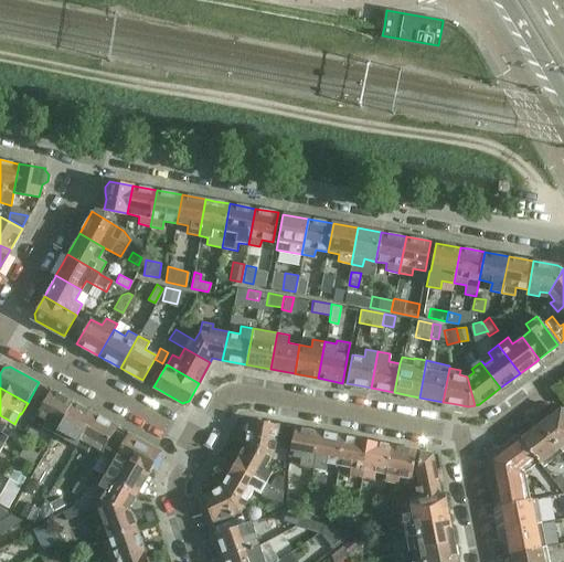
[(72,401),(51,389),(44,401),(38,411),(36,413),(48,419),(44,426),(54,432),(72,401)]
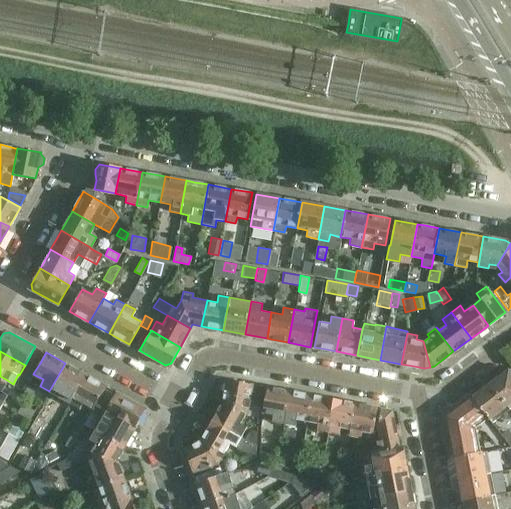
[(32,359),(27,368),(34,372),(40,363),(32,359)]
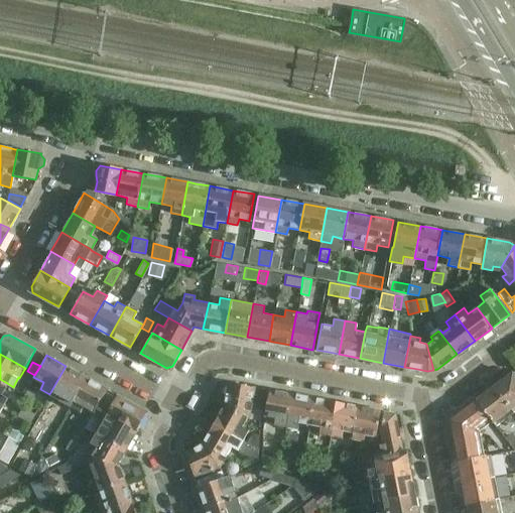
[(86,377),(66,366),(49,394),(71,405),(86,377)]
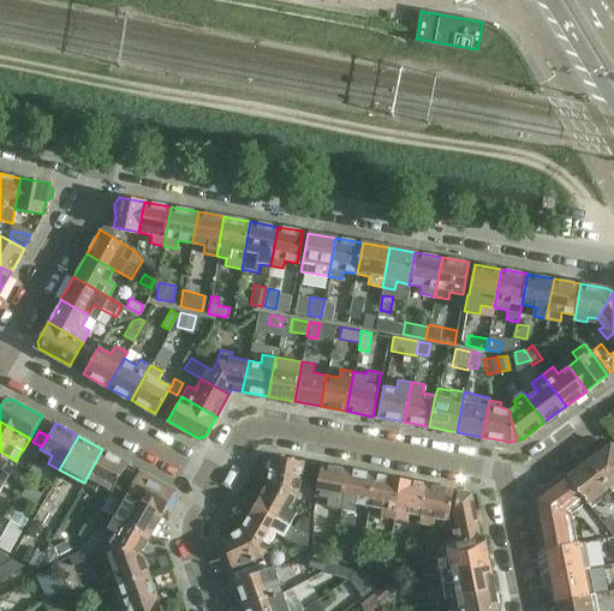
[(31,441),(27,450),(36,455),(40,449),(41,447),(33,442),(31,441)]
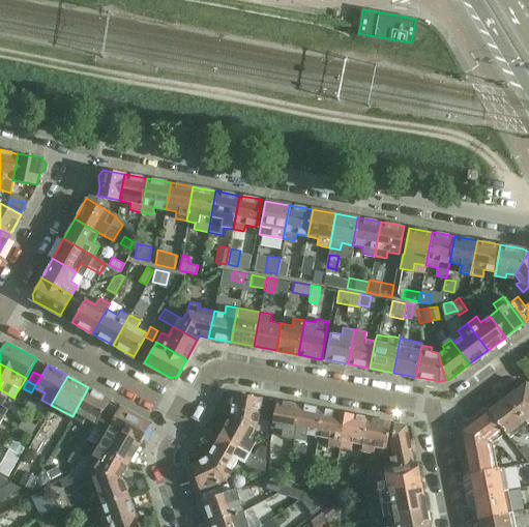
[(528,384),(527,382),(508,396),(528,422),(528,421),(528,384)]
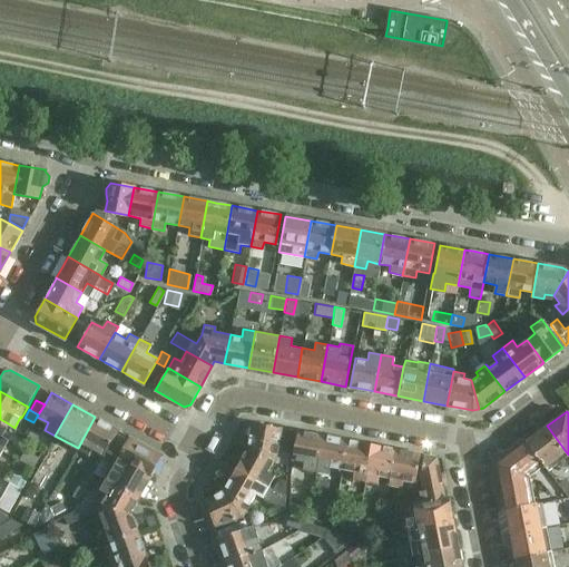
[(95,417),(78,448),(89,455),(91,449),(102,456),(105,450),(117,429),(115,428),(105,422),(95,417)]
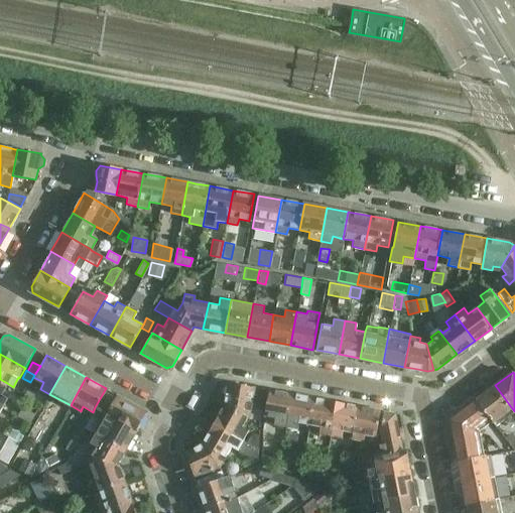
[(0,405),(3,407),(8,397),(2,393),(7,383),(0,379),(0,405)]
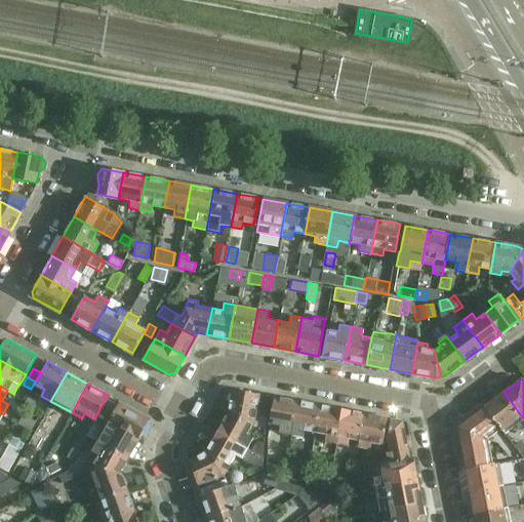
[(233,389),(229,410),(259,428),(264,428),(266,416),(254,414),(258,394),(233,389)]
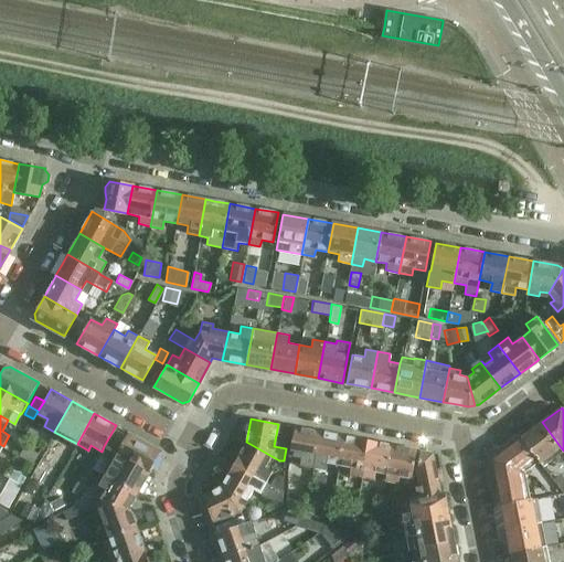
[(542,422),(523,436),(538,456),(536,457),(543,466),(563,451),(542,422)]
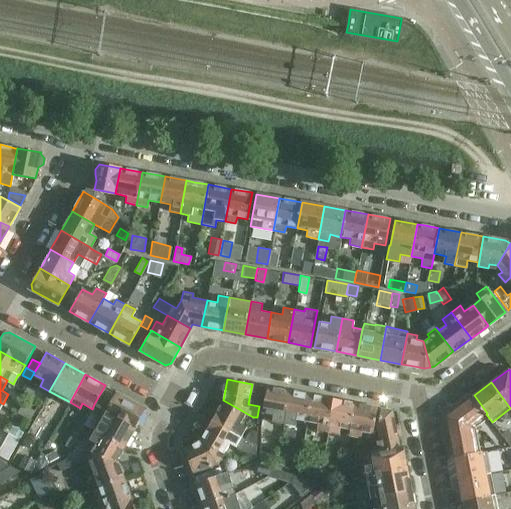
[(27,385),(24,390),(32,395),(34,390),(27,385)]
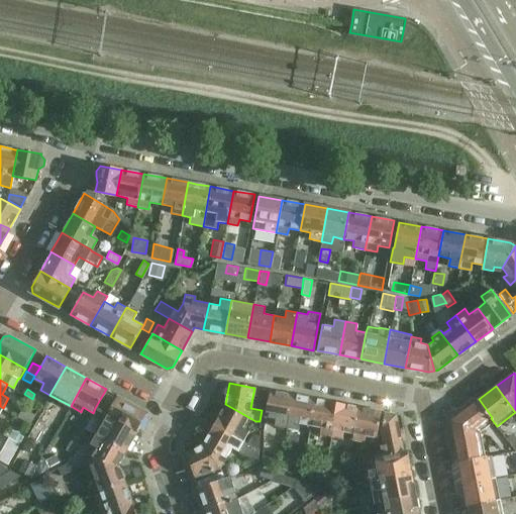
[(143,410),(117,395),(106,389),(95,408),(106,414),(136,430),(145,415),(143,410)]
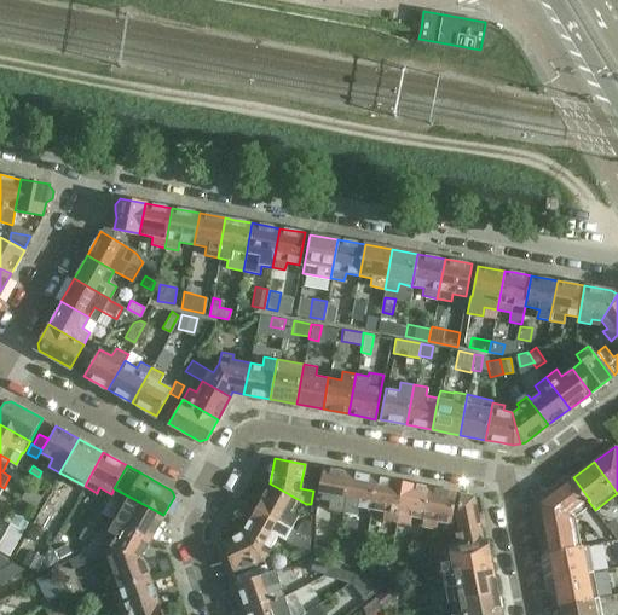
[(323,468),(318,498),(331,502),(329,510),(342,512),(350,473),(323,468)]
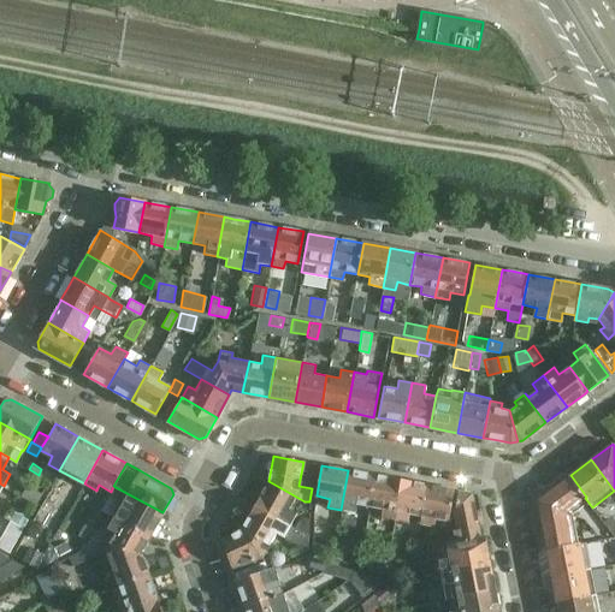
[(374,475),(348,470),(341,510),(354,512),(356,503),(368,505),(374,475)]
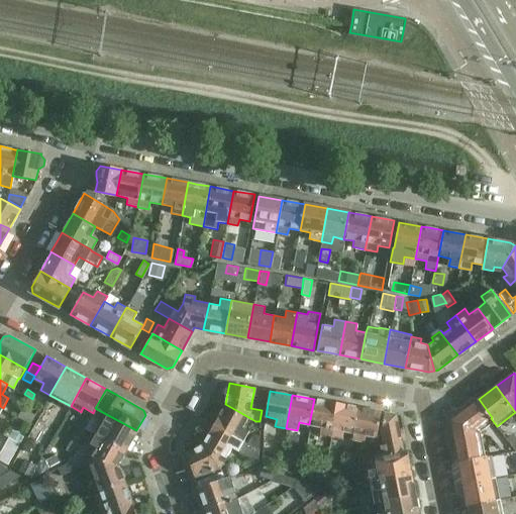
[(336,403),(314,399),(309,424),(320,426),(318,434),(330,436),(336,403)]
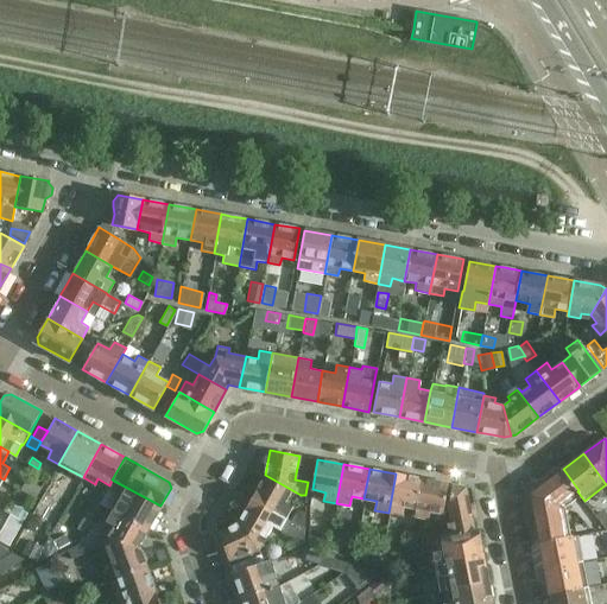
[(531,497),(532,498),(536,496),(539,501),(543,497),(545,502),(548,500),(552,501),(556,506),(558,503),(560,503),(577,491),(579,490),(563,469),(535,490),(533,491),(532,494),(531,497)]
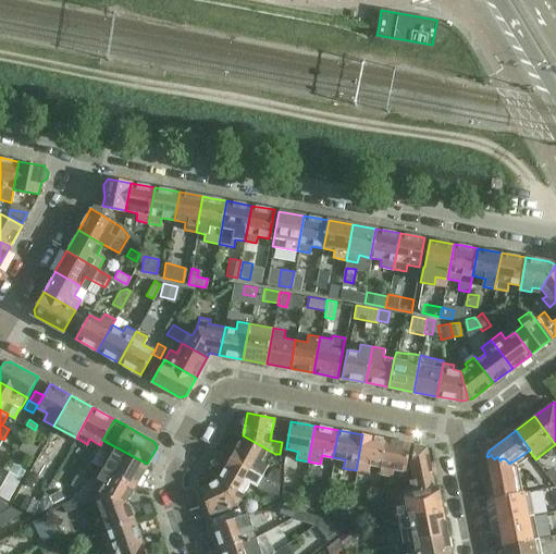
[(386,439),(362,434),(356,470),(368,472),(369,465),(381,467),(386,439)]
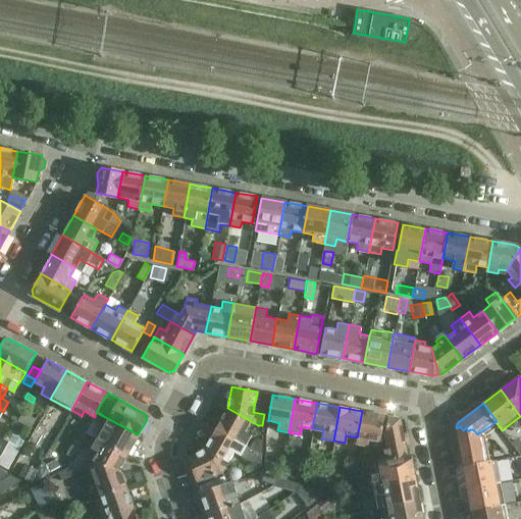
[(227,408),(216,427),(245,444),(251,433),(245,429),(248,423),(258,425),(227,408)]
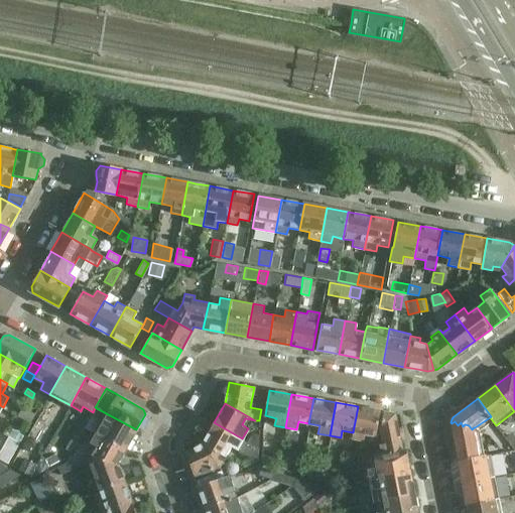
[(34,414),(21,406),(16,416),(29,423),(34,414)]
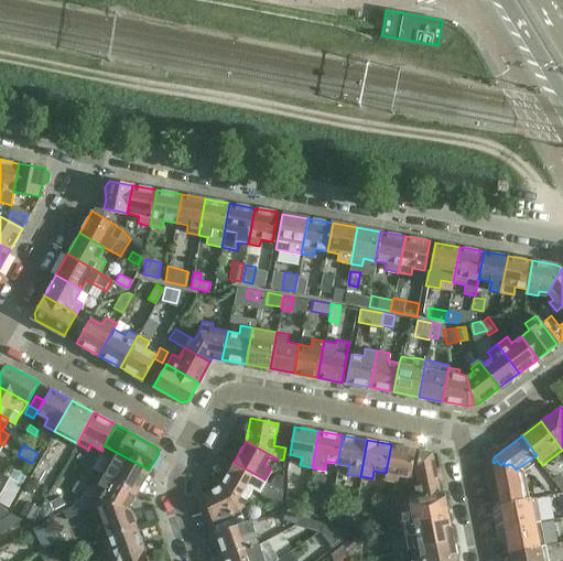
[(410,477),(415,451),(415,449),(391,444),(386,473),(385,481),(397,483),(398,474),(410,477)]
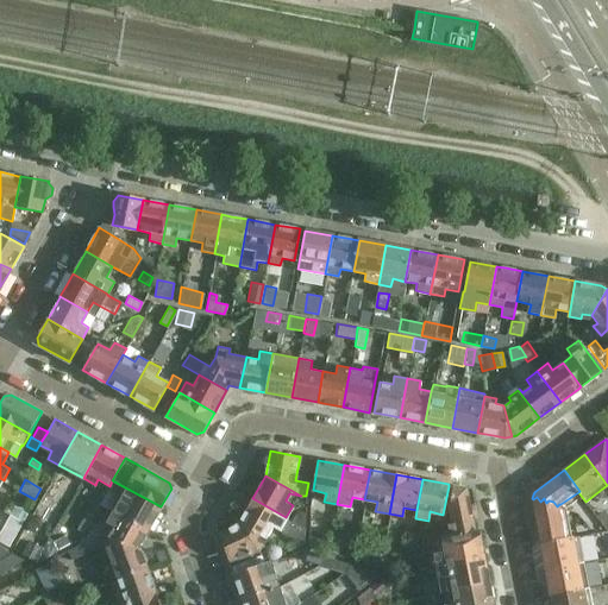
[(110,486),(100,503),(113,510),(148,529),(149,528),(155,517),(158,511),(161,506),(125,487),(112,480),(110,486)]
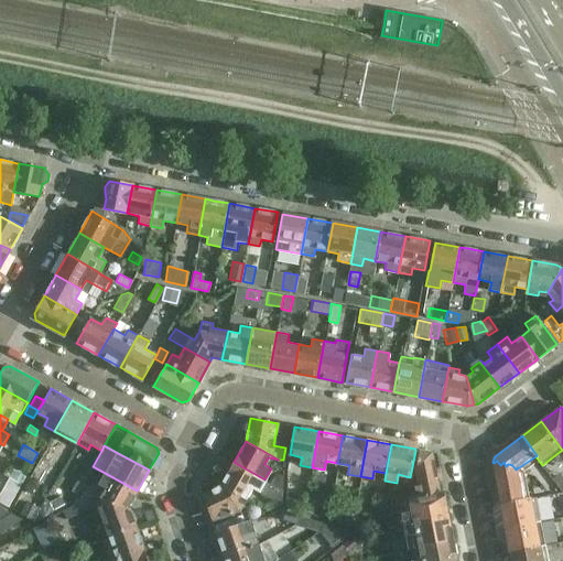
[(436,453),(419,450),(417,471),(421,496),(440,493),(435,470),(440,466),(436,453)]
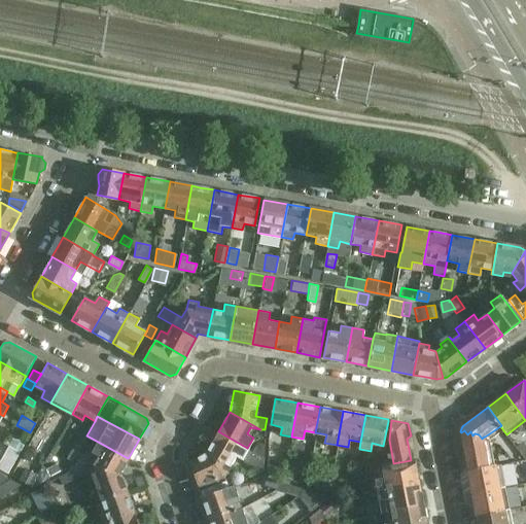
[(461,432),(468,469),(490,464),(485,437),(484,437),(482,439),(479,434),(475,433),(472,435),(470,431),(467,434),(464,430),(461,432)]
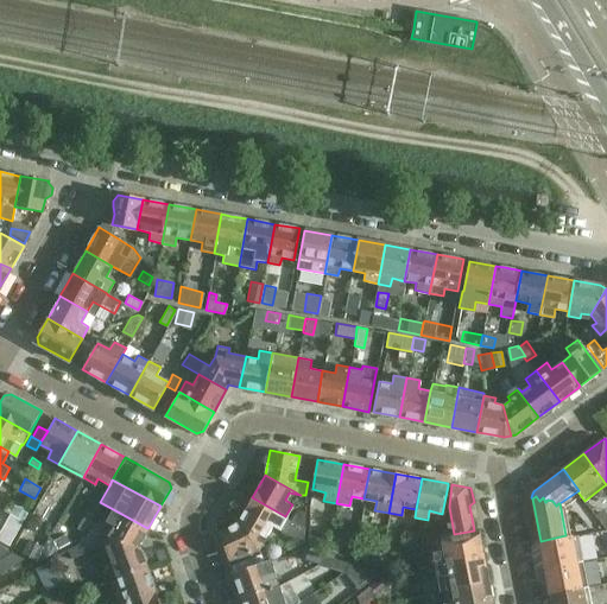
[(580,496),(574,500),(581,509),(587,504),(580,496)]
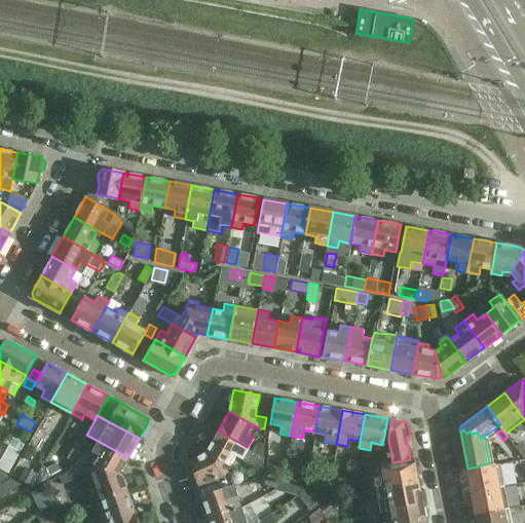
[(79,431),(65,457),(72,461),(86,435),(79,431)]
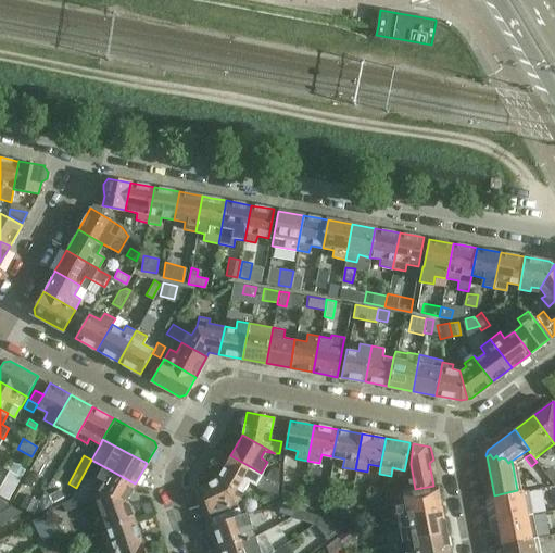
[(230,455),(218,477),(242,490),(248,480),(276,497),(277,481),(265,475),(261,473),(230,455)]
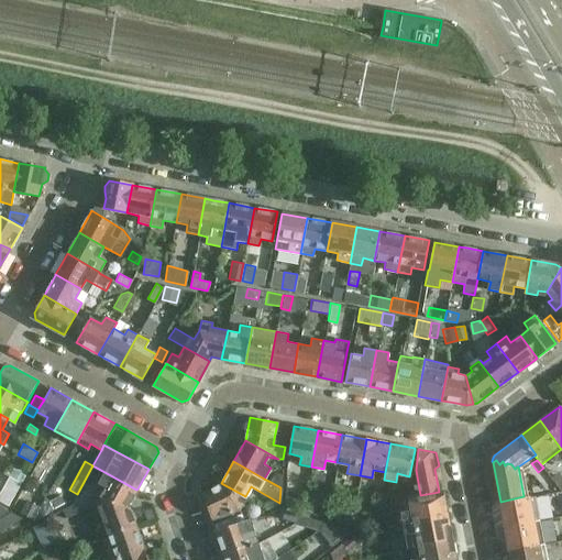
[(13,468),(9,475),(22,483),(26,474),(13,468)]
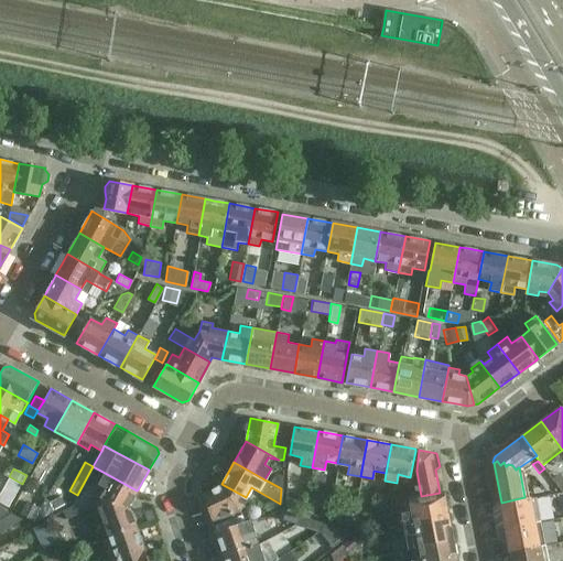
[(562,476),(560,472),(552,478),(562,491),(562,488),(562,476)]
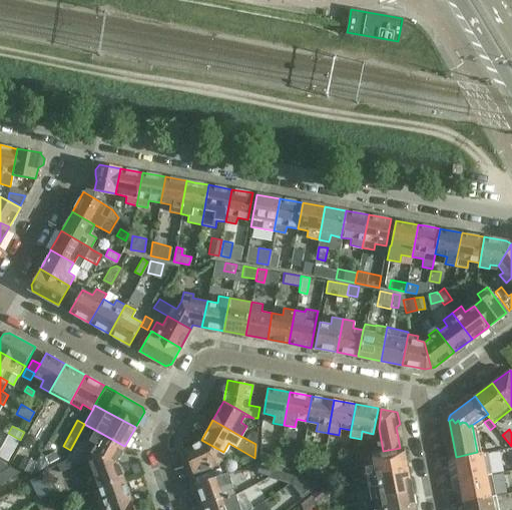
[(117,459),(124,447),(124,446),(95,430),(89,439),(90,439),(85,448),(109,462),(117,459)]
